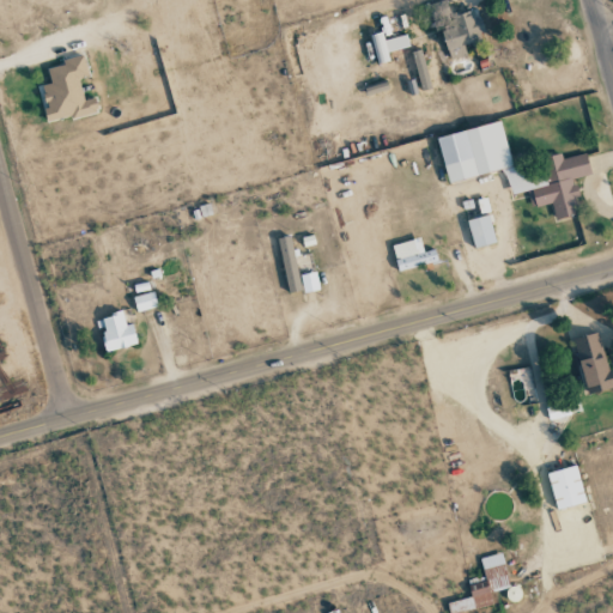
[(450,14),(454,26),(442,29),(448,59),(466,55),(463,44),(483,40),(477,10),(450,14)]
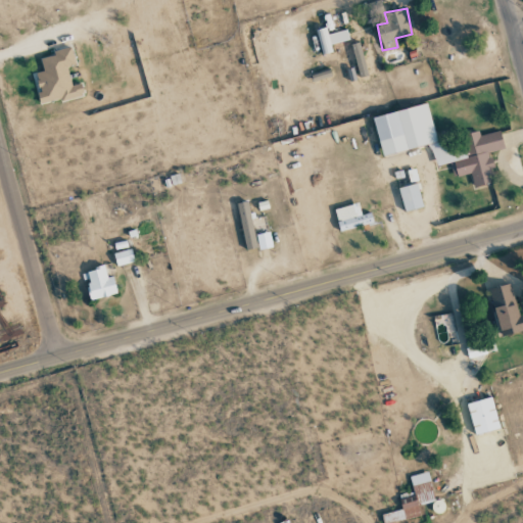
[(316,30),(322,54),(332,51),(330,44),(348,40),(346,30),(327,34),(326,28),(316,30)]
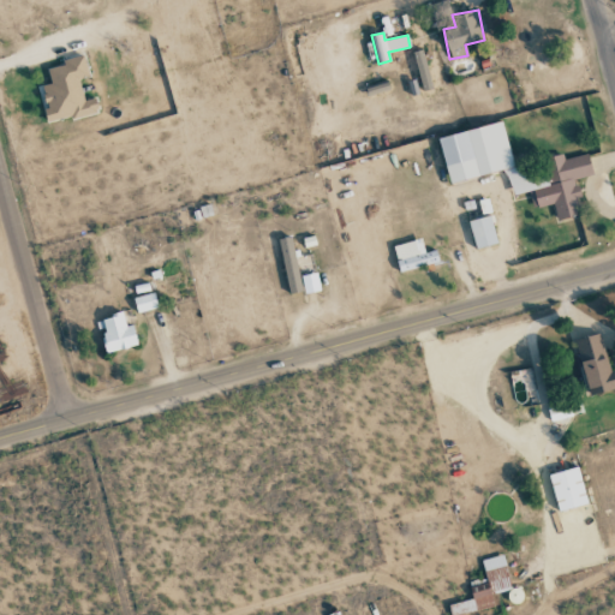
[(99,113),(95,99),(83,101),(78,79),(89,77),(84,58),(47,66),(51,84),(40,87),(48,121),(70,118),(71,119),(99,113)]
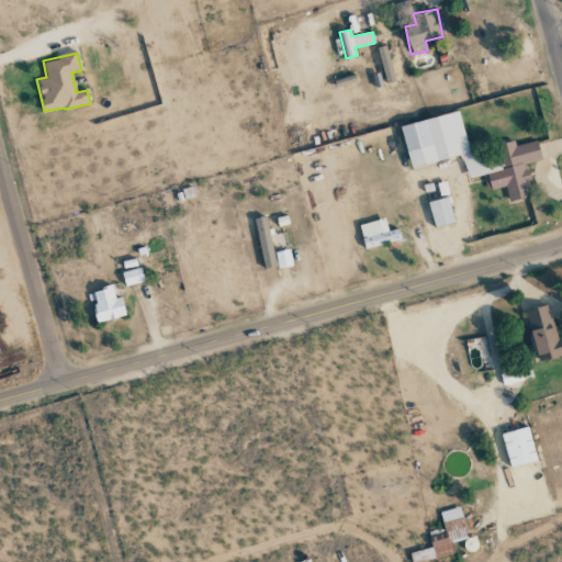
[(380,55),(388,81),(394,80),(386,53),(380,55)]
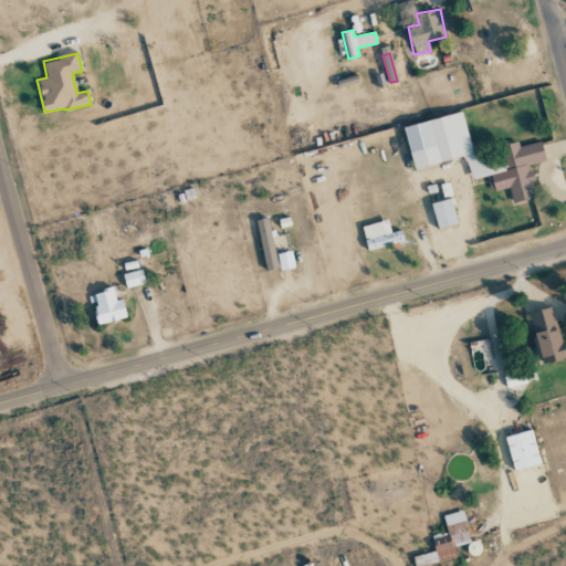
[(404,126),(412,169),(465,157),(471,180),(489,176),(492,192),(509,188),(512,202),(532,198),(527,181),(533,181),(528,165),(545,161),(541,142),(517,147),(516,142),(499,146),(501,152),(473,158),(463,112),(404,126)]
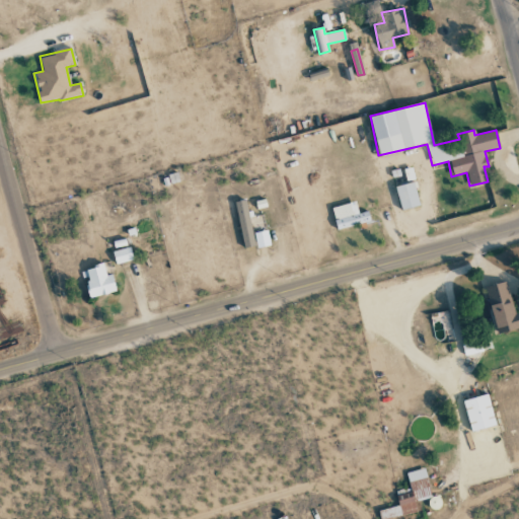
[(395,186),(400,210),(419,206),(415,182),(395,186)]
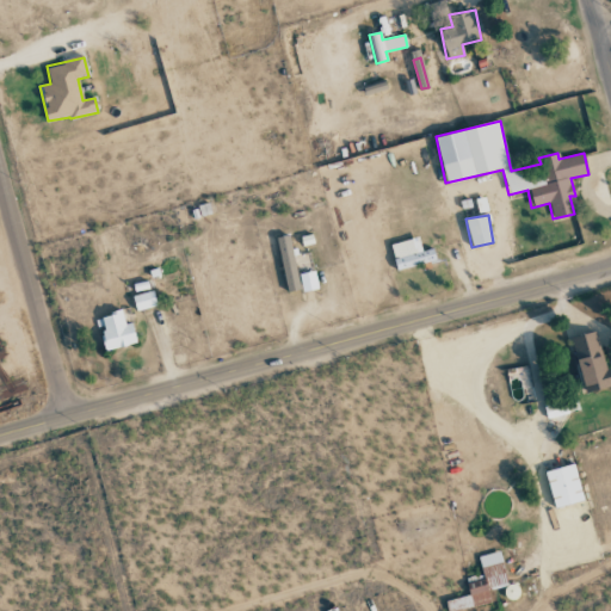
[(287,292),(300,290),(296,267),(302,266),(298,250),(291,251),(289,235),(277,238),(287,292)]
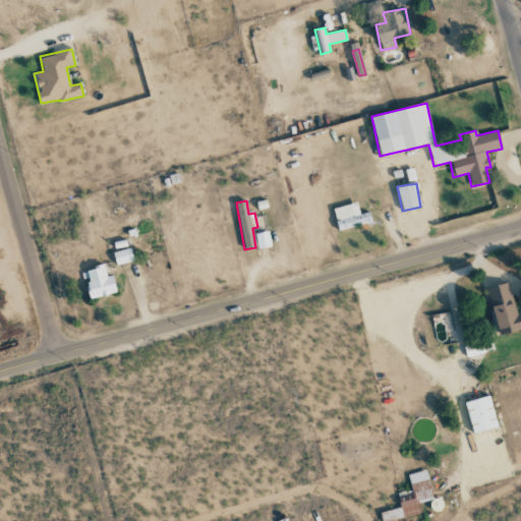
[(371,224),(369,213),(359,214),(357,203),(334,207),(337,229),(371,224)]
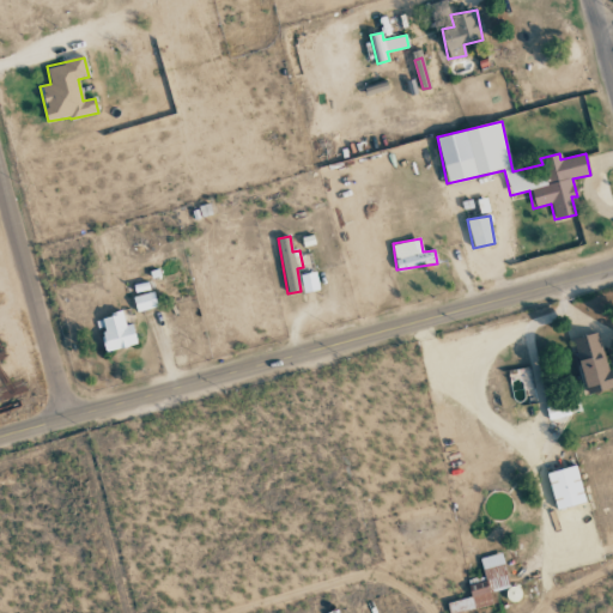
[(299,275),(303,292),(319,289),(315,272),(299,275)]
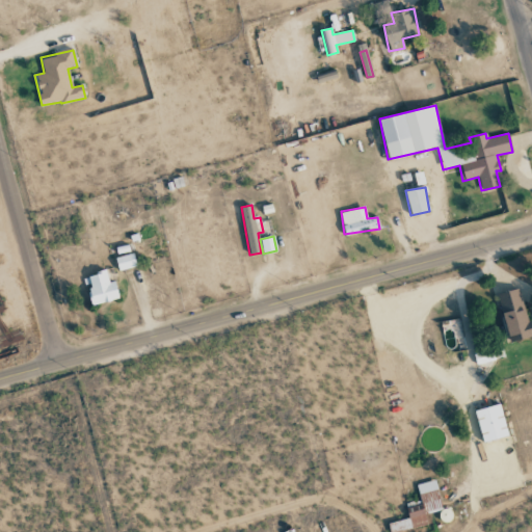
[(115,258),(118,271),(136,266),(133,254),(115,258)]
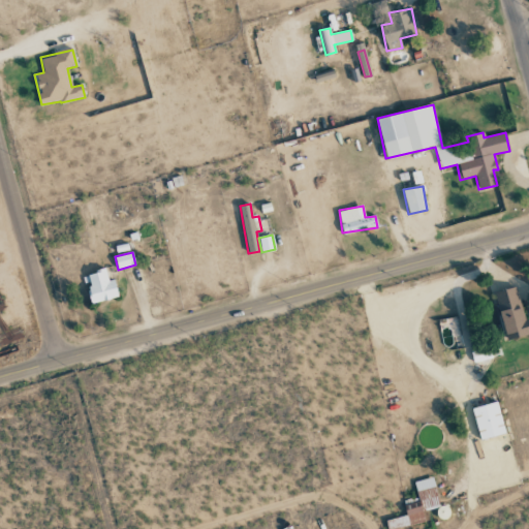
[(118,298),(114,279),(107,280),(105,270),(86,273),(91,303),(118,298)]
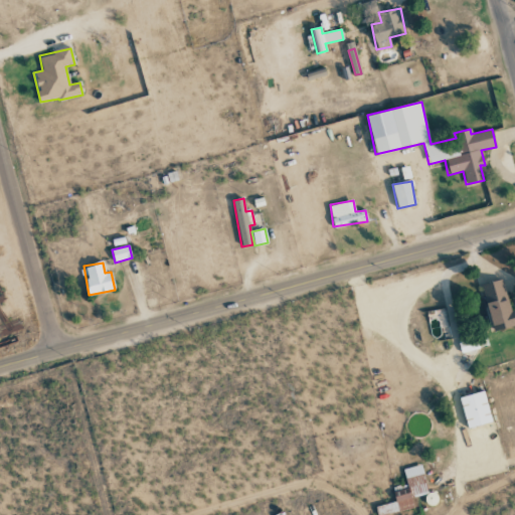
[(481,285),(493,332),(514,325),(503,279),(481,285)]
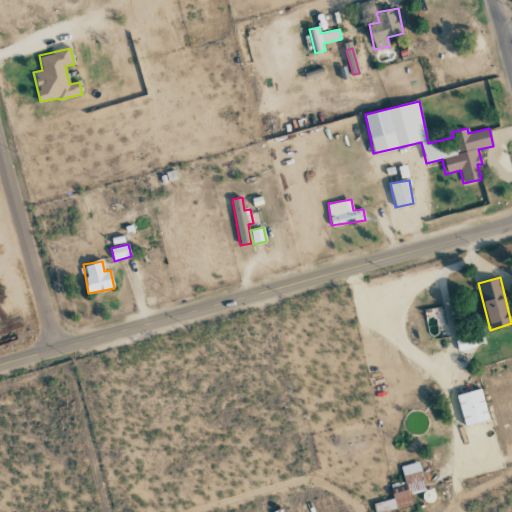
[(485,345),(483,334),(456,339),(457,349),(485,345)]
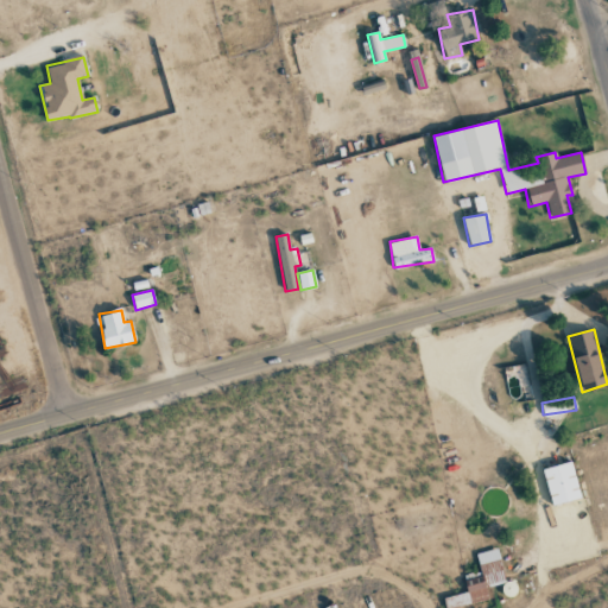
[(542,469),(551,507),(581,499),(570,462),(542,469)]
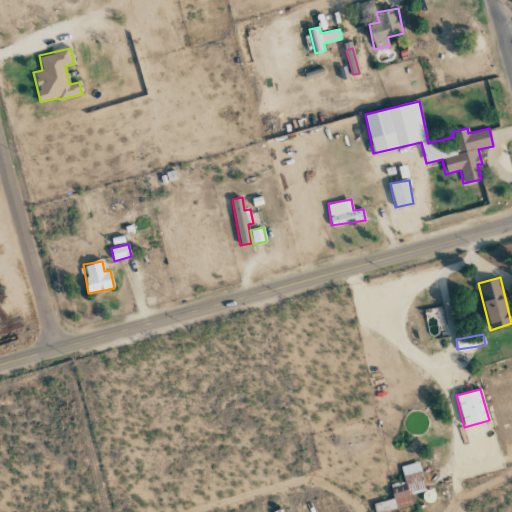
[(401,466),(407,491),(392,494),(393,499),(373,503),(375,511),(381,511),(412,505),(409,494),(425,491),(418,462),(401,466)]
